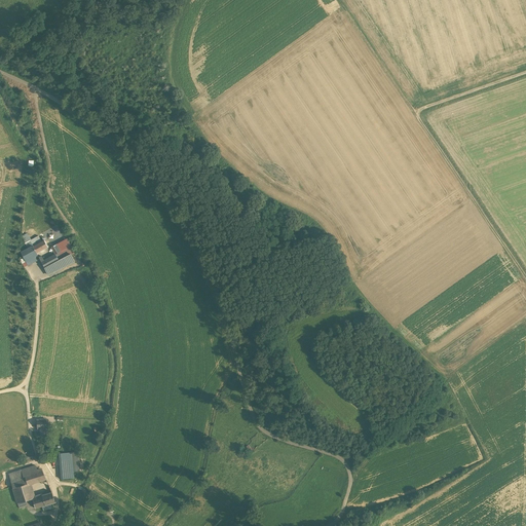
[(45,204),(41,207),(45,216),(49,215),(45,204)]
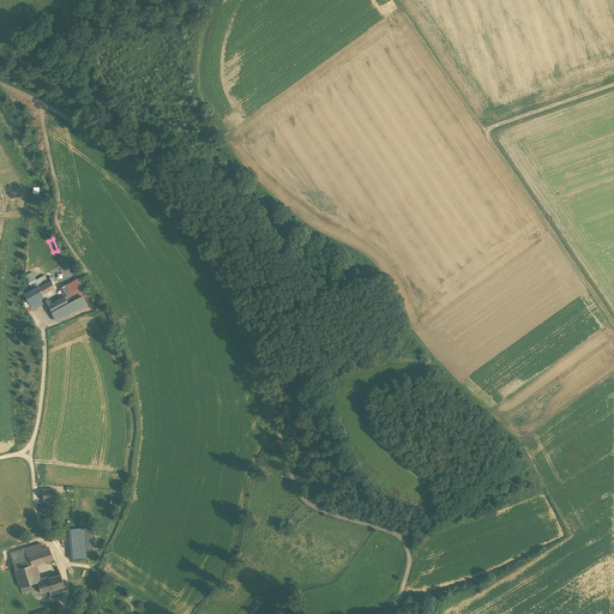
[(30,284),(36,281),(31,274),(25,276),(30,284)]
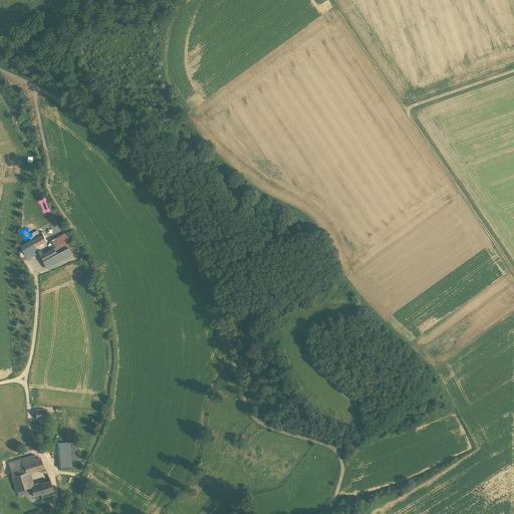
[(36,240),(40,237),(37,231),(32,234),(36,240)]
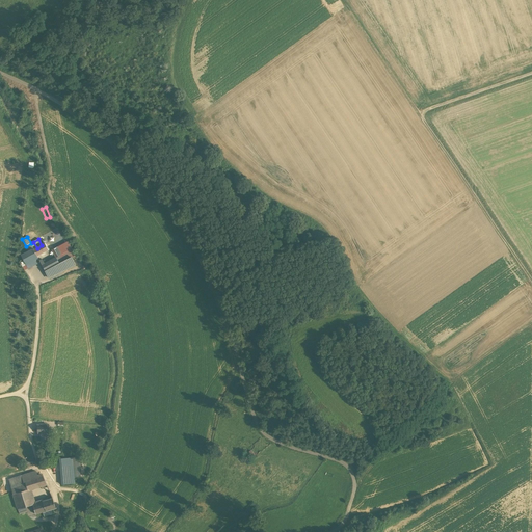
[(33,249),(37,248),(33,242),(31,243),(26,246),(25,246),(28,251),(33,249)]
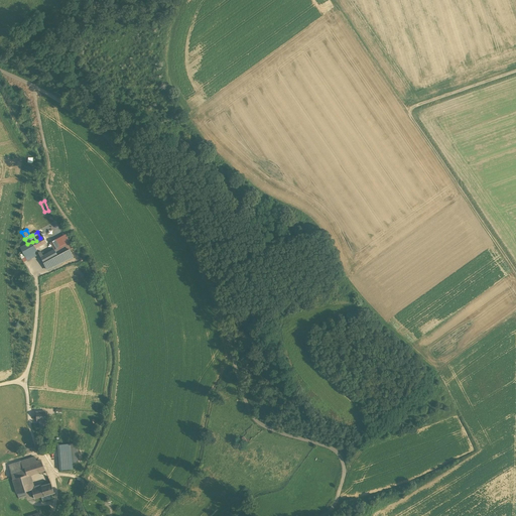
[(54,250),(57,256),(73,248),(66,235),(65,235),(50,243),(54,250)]
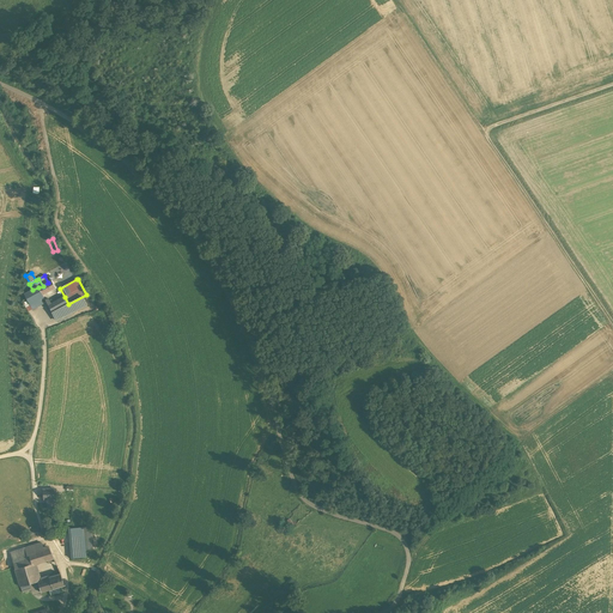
[(48,283),(38,287),(42,295),(55,289),(52,281),(48,283)]
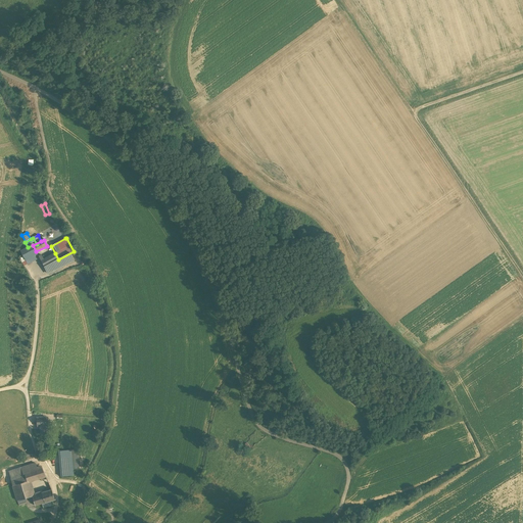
[(33,245),(28,247),(20,251),(24,257),(27,264),(28,266),(37,260),(35,256),(38,255),(36,252),(37,252),(36,251),(33,245)]
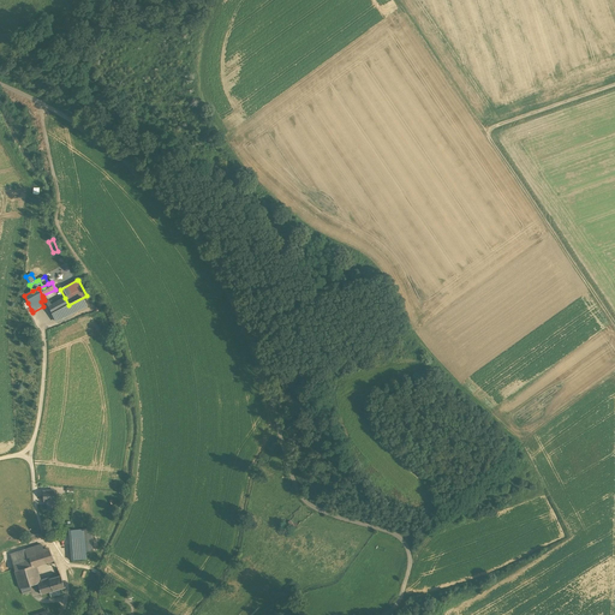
[(46,302),(52,315),(58,311),(69,305),(65,298),(52,305),(48,300),(46,302)]
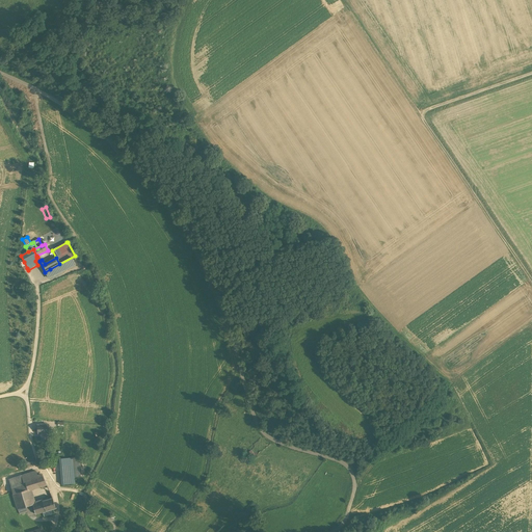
[(62,272),(75,265),(72,258),(45,272),(48,277),(62,272)]
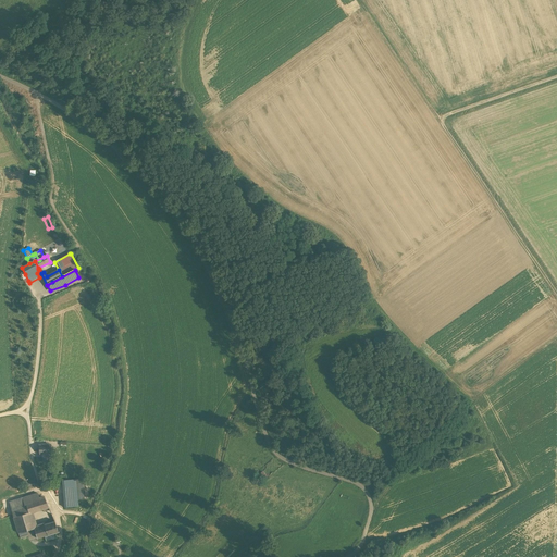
[(49,444),(38,445),(39,454),(42,454),(42,461),(44,461),(44,460),(49,460),(49,461),(50,461),(50,455),(49,447),(49,444)]
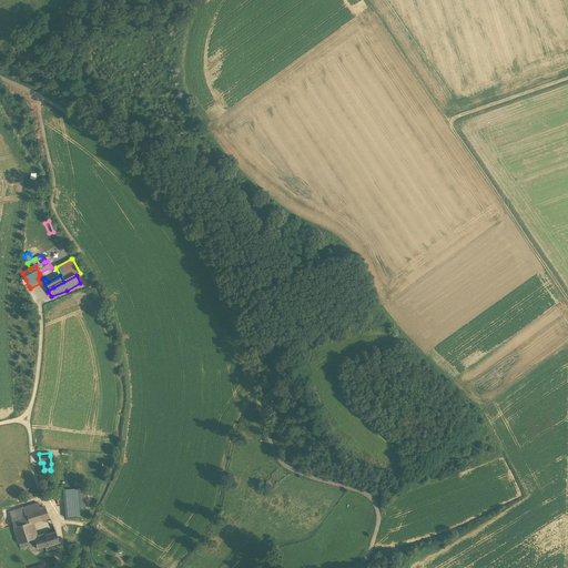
[(77,489),(63,490),(66,518),(79,517),(77,489)]
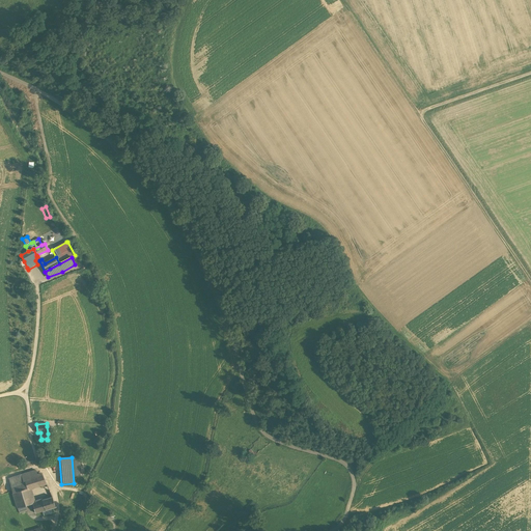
[(38,477),(36,471),(8,479),(12,493),(29,487),(30,487),(39,484),(43,483),(46,482),(43,475),(38,477)]
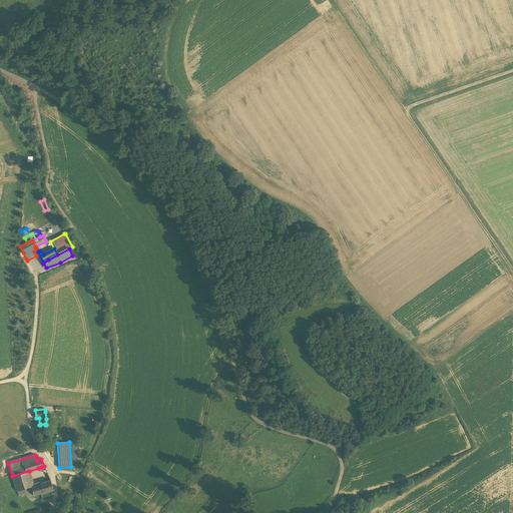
[(28,471),(12,476),(17,491),(24,489),(31,487),(33,486),(32,483),(31,483),(28,472),(29,472),(29,471),(28,471)]
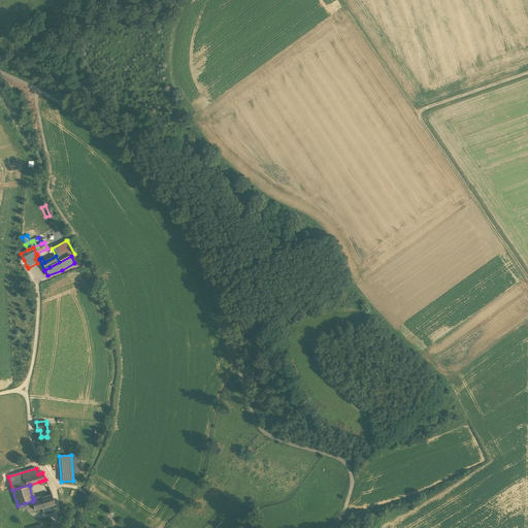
[(52,495),(41,498),(44,507),(45,507),(46,508),(50,507),(48,506),(55,504),(52,495)]
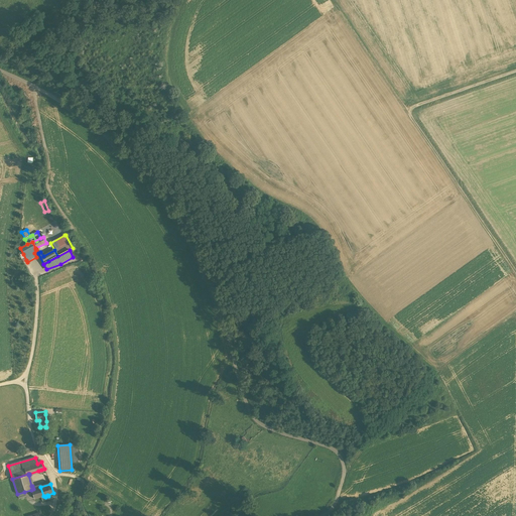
[(33,489),(31,490),(34,499),(43,496),(40,487),(33,489)]
